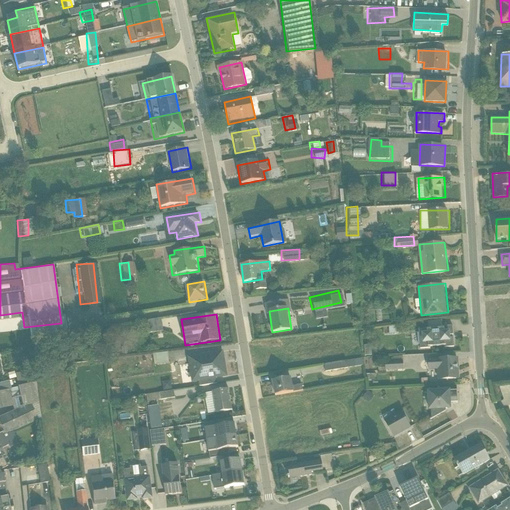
[(159,317),(148,318),(148,330),(159,329),(159,317)]
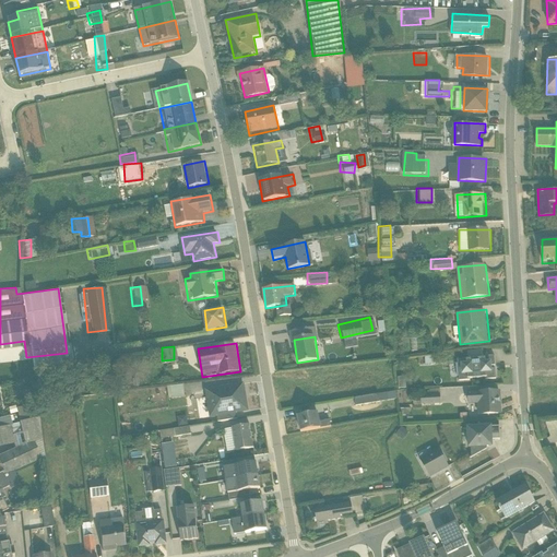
[(460,379),(497,378),(497,356),(459,357),(460,379)]
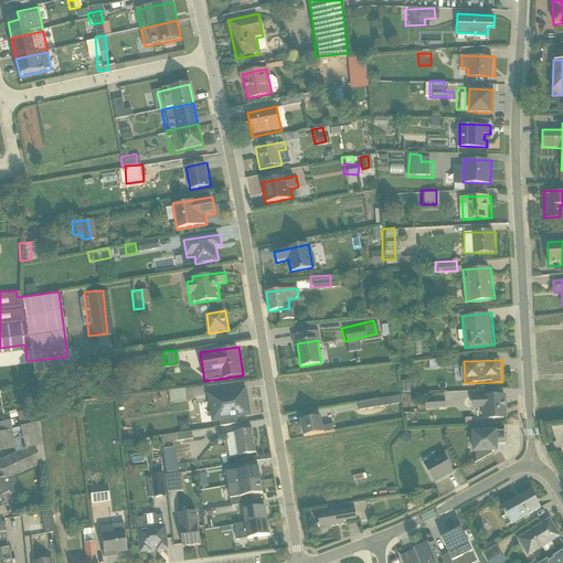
[(252,414),(247,386),(208,393),(212,421),(252,414)]
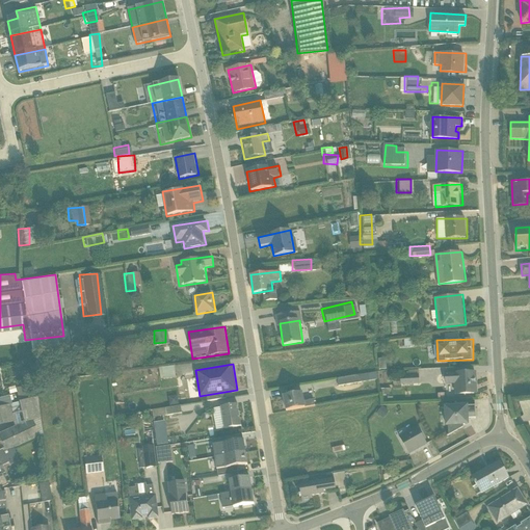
[(171,374),(169,365),(158,367),(160,376),(171,374)]
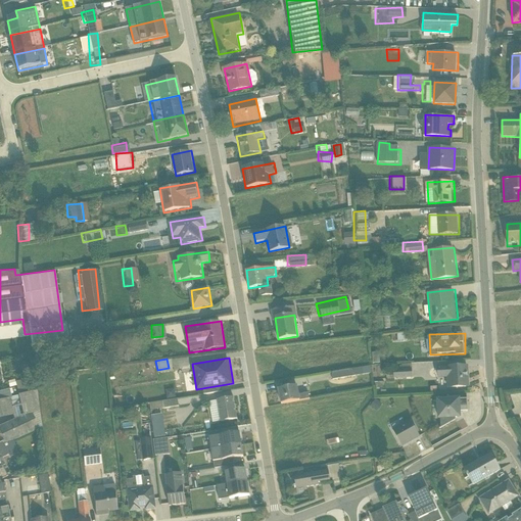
[(387,364),(387,376),(414,375),(414,363),(387,364)]
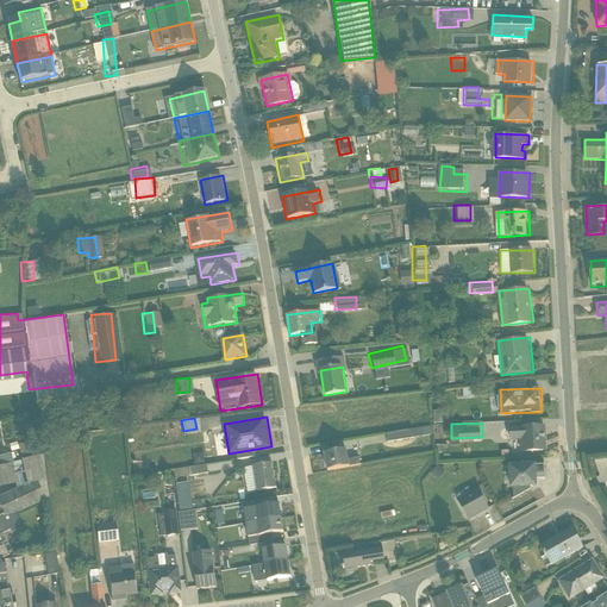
[(523,452),(548,451),(546,425),(511,426),(512,440),(521,440),(523,452)]
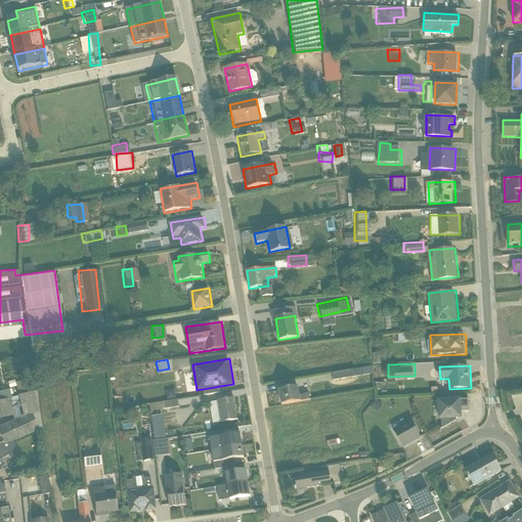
[(280,404),(300,401),(298,386),(278,389),(280,404)]
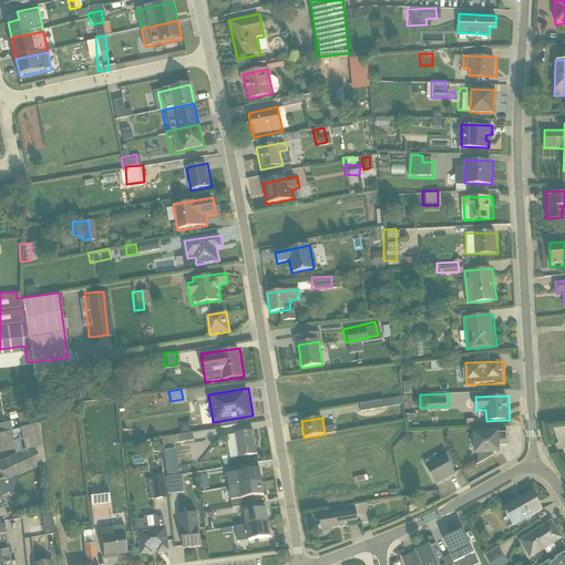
[(184,421),(176,422),(177,431),(186,430),(184,421)]
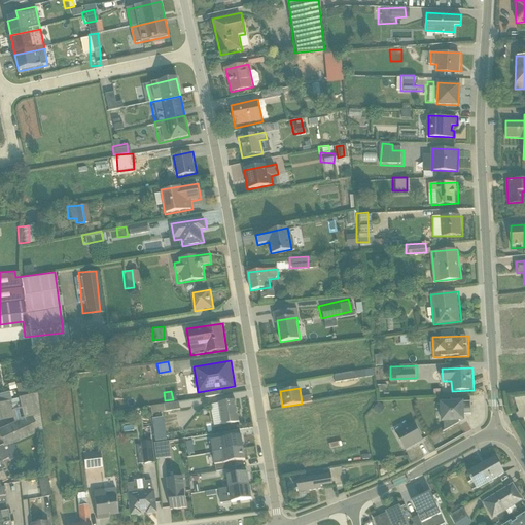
[(163,411),(176,407),(174,399),(161,404),(163,411)]
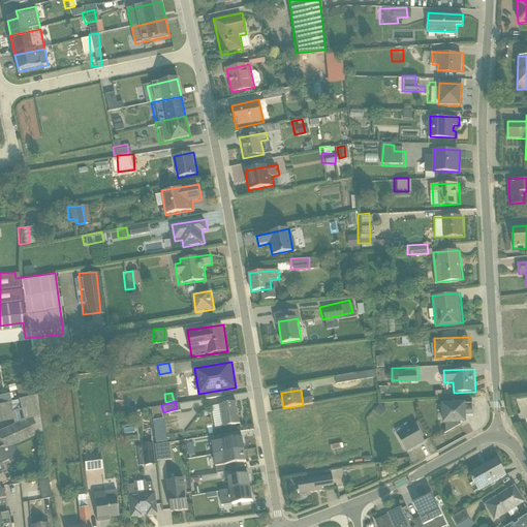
[(223,427),(241,424),(238,402),(220,405),(223,427)]
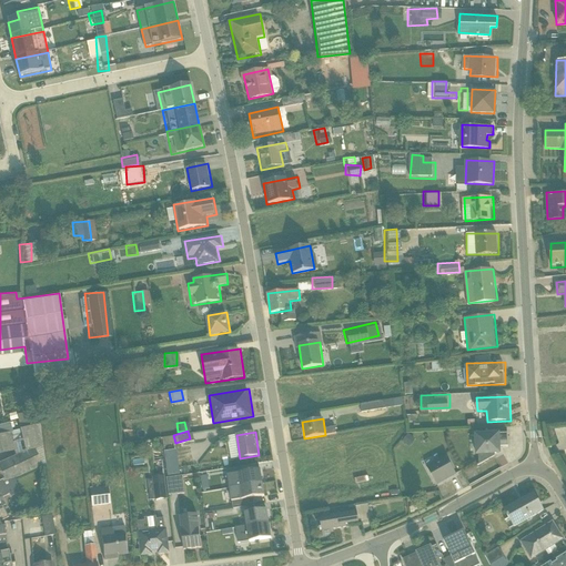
[(475,455),(501,455),(501,432),(475,432),(475,455)]
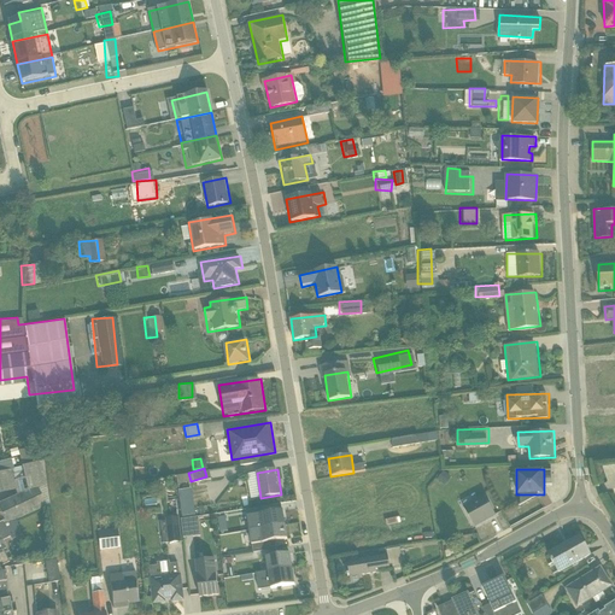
[(475,527),(497,515),(486,495),(463,507),(475,527)]
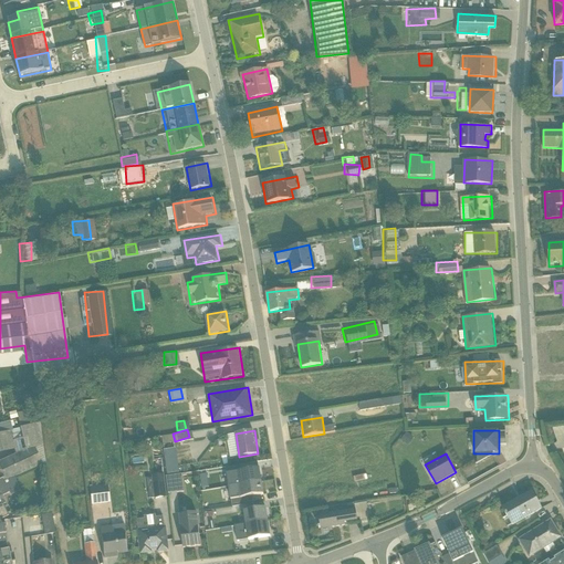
[(93,465),(90,456),(81,459),(84,468),(93,465)]
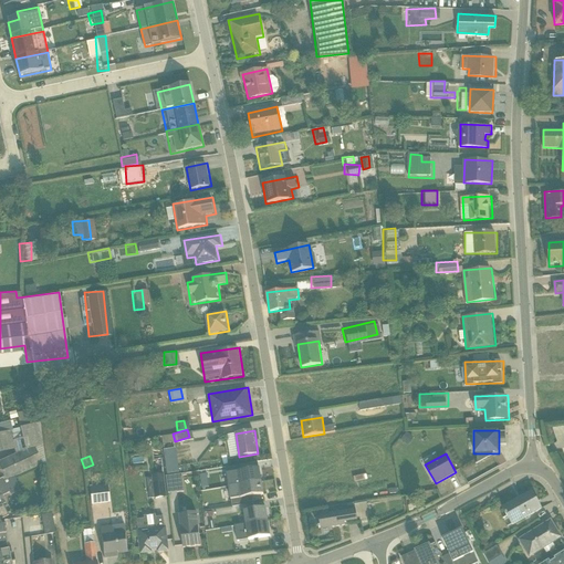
[(231,487),(264,481),(261,468),(229,473),(231,487)]
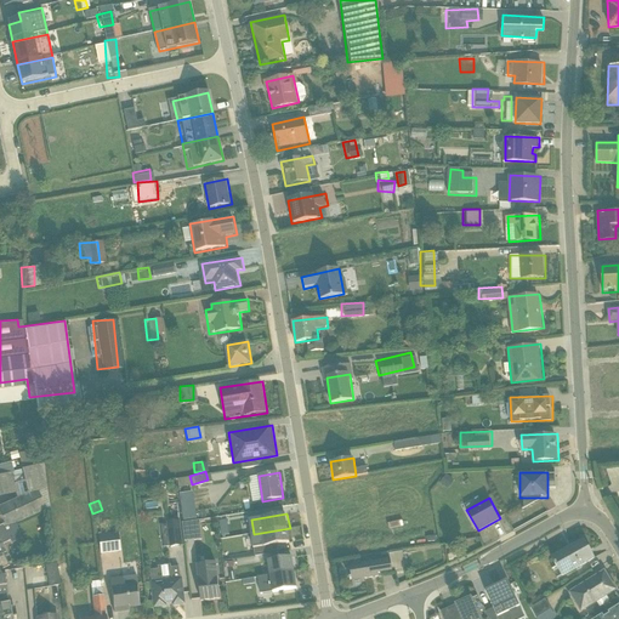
[(158,544),(175,544),(175,515),(163,515),(163,523),(158,523),(158,544)]
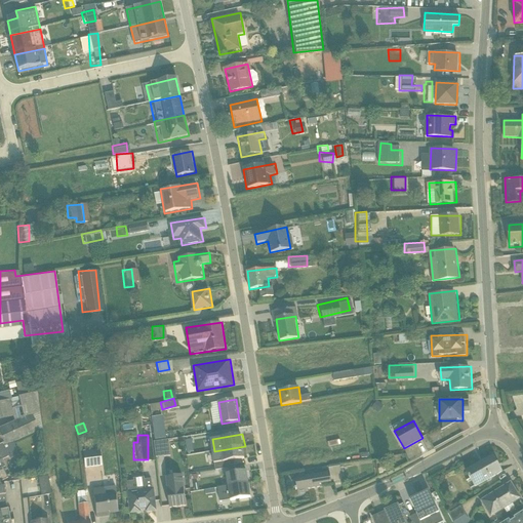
[(218,470),(238,467),(237,460),(247,458),(245,446),(214,451),(218,470)]
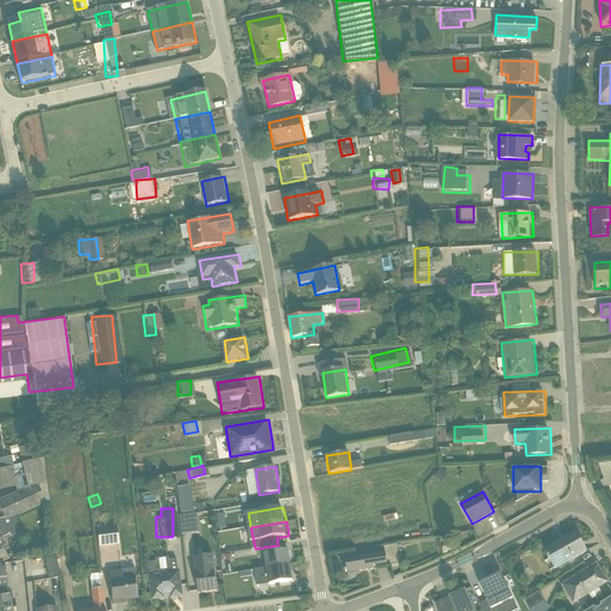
[(92,545),(113,545),(112,525),(92,525),(92,545)]
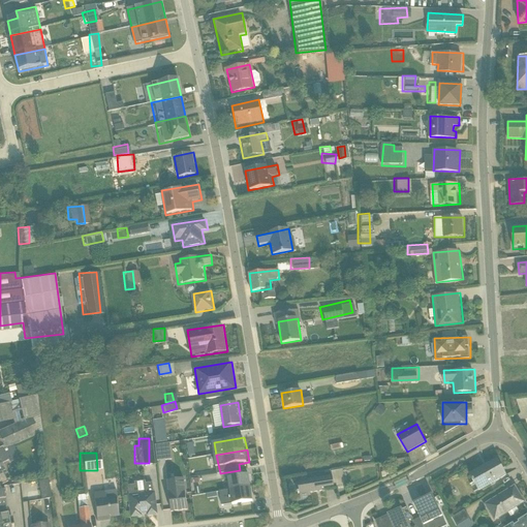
[(478,490),(506,474),(496,458),(469,473),(478,490)]
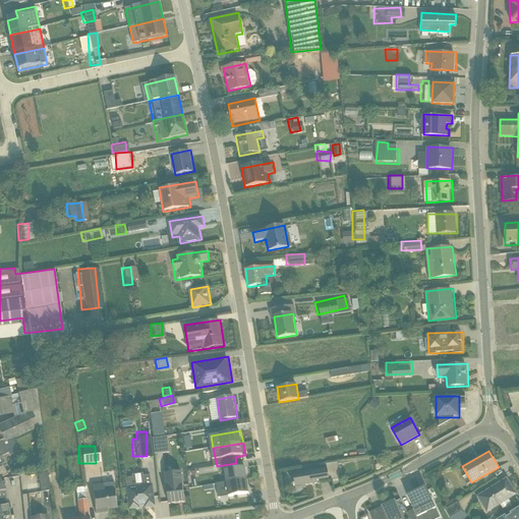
[(228,482),(248,479),(246,467),(227,470),(228,482)]
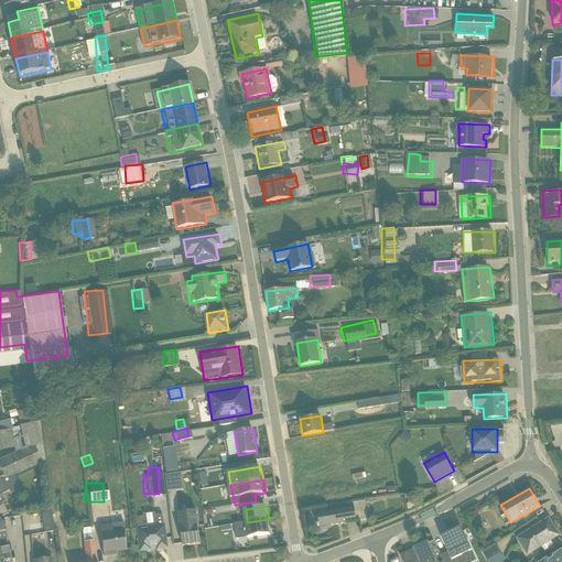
[(320,526),(357,521),(355,507),(317,512),(320,526)]
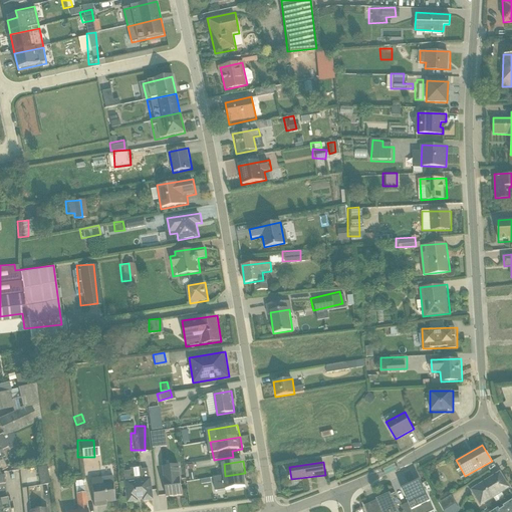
[(165,467),(169,498),(186,495),(182,466),(165,467)]
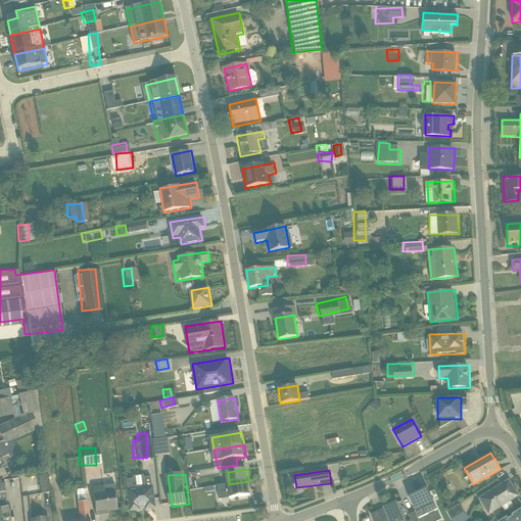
[(36,493),(45,492),(42,475),(33,476),(36,493)]
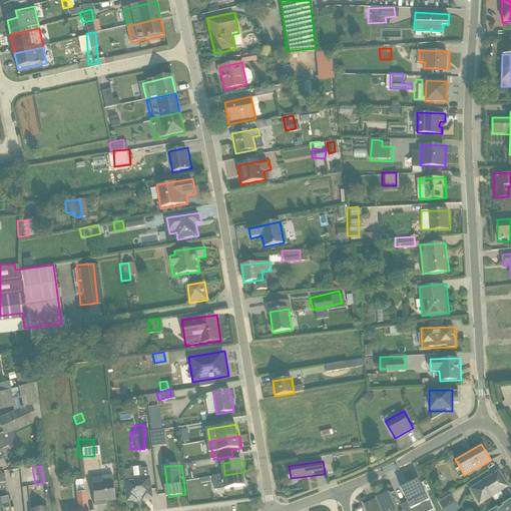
[(128,501),(152,498),(149,469),(124,472),(128,501)]
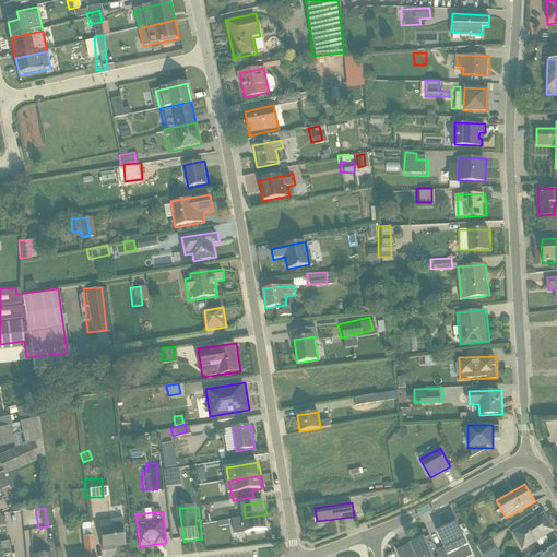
[(523,550),(555,530),(544,513),(512,533),(523,550)]
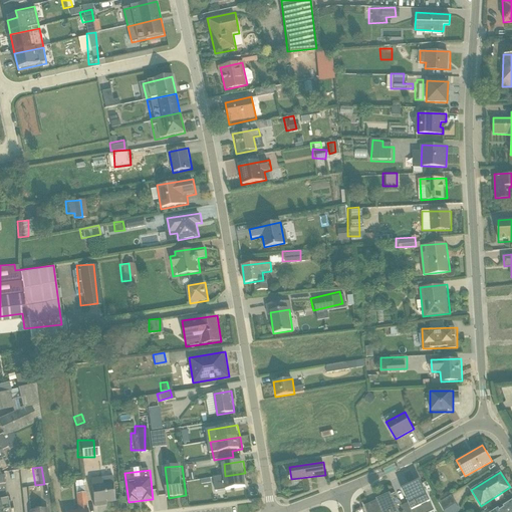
[(218,492),(247,487),(245,473),(225,476),(216,478),(218,492)]
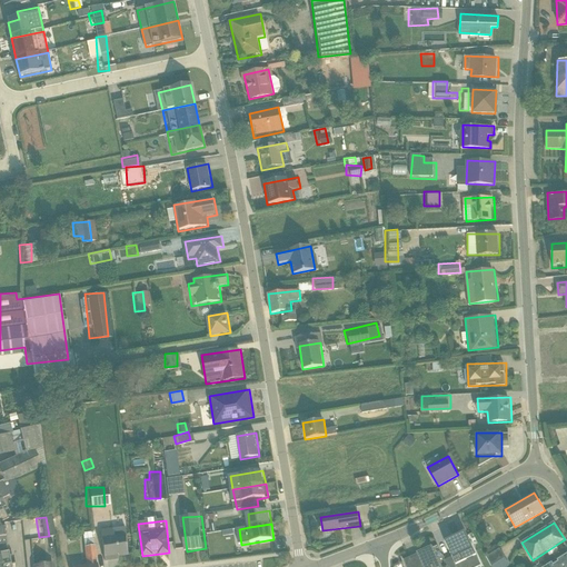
[(455,566),(467,566),(479,561),(460,527),(439,538),(455,566)]
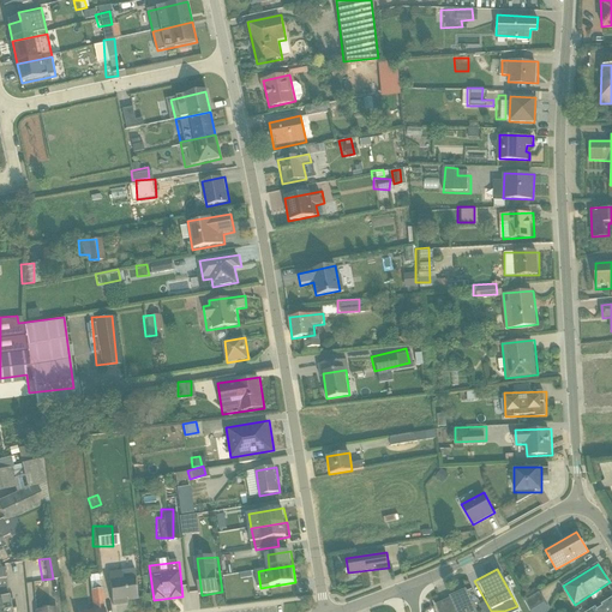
[(109,601),(139,599),(137,577),(121,579),(120,573),(107,574),(109,601)]
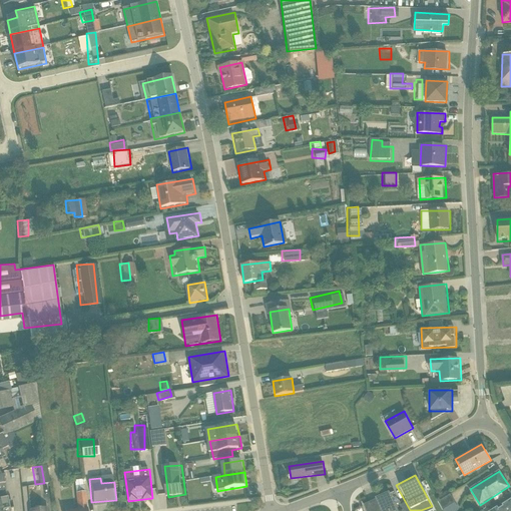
[(441,510),(451,510),(455,509),(445,490),(434,496),(441,510)]
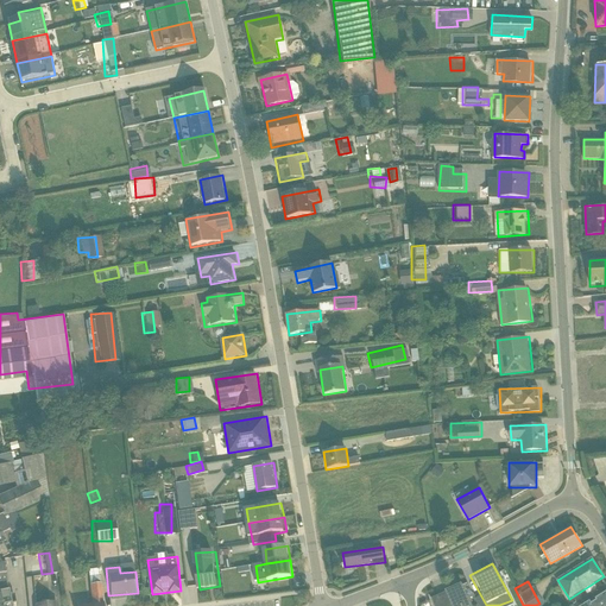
[(43,584),(32,585),(35,599),(45,598),(43,584)]
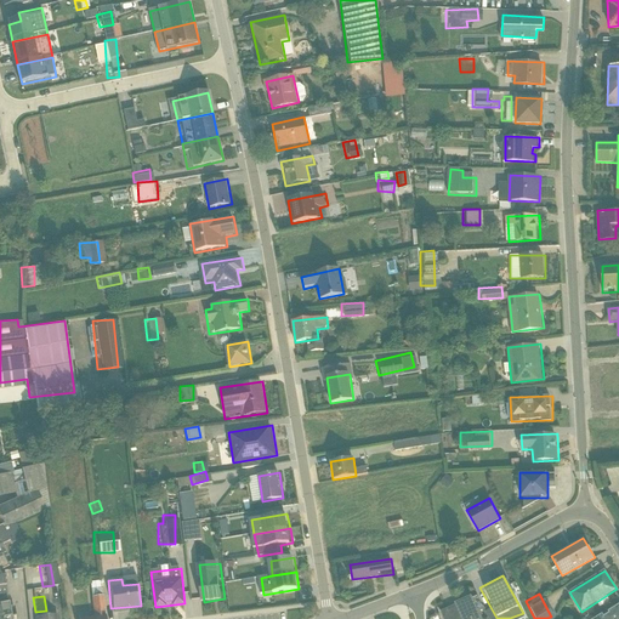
[(444,618),(480,618),(471,596),(441,609),(444,618)]
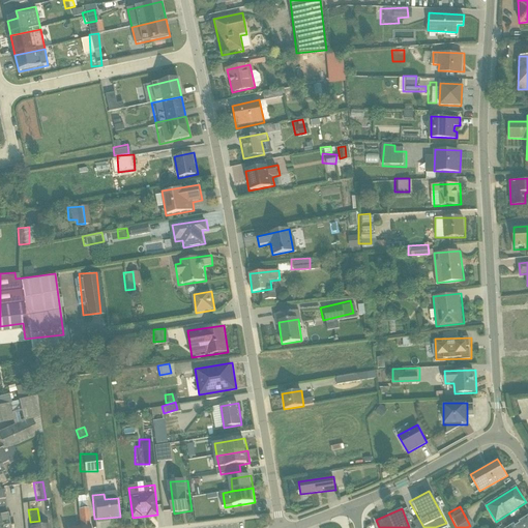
[(527,516),(507,527),(527,527),(527,516)]
